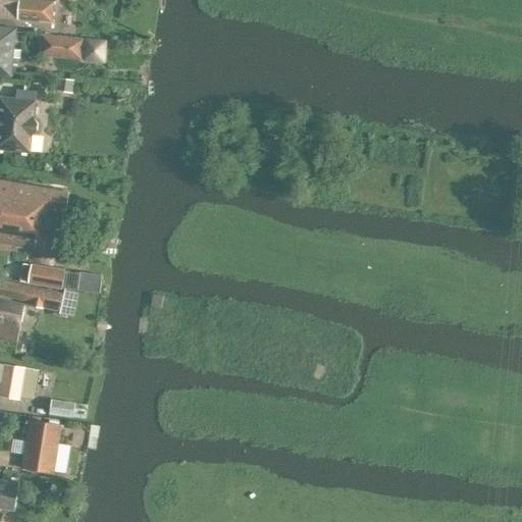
[(50,0),(0,0),(0,21),(40,25),(51,27),(54,0),(50,0)]
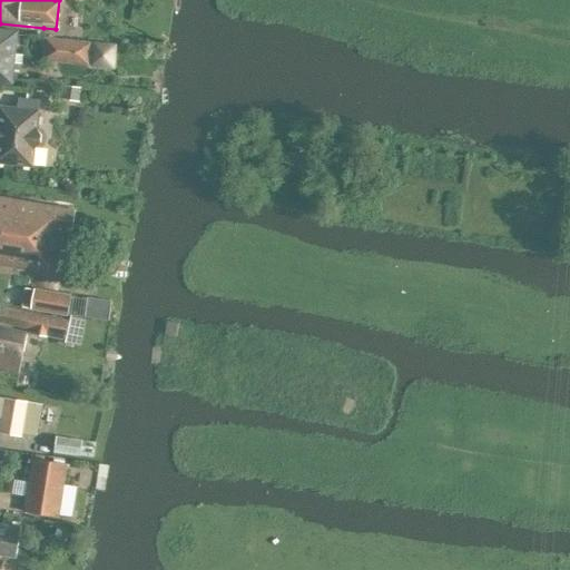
[(0,79),(11,81),(13,56),(17,29),(0,27),(0,79)]
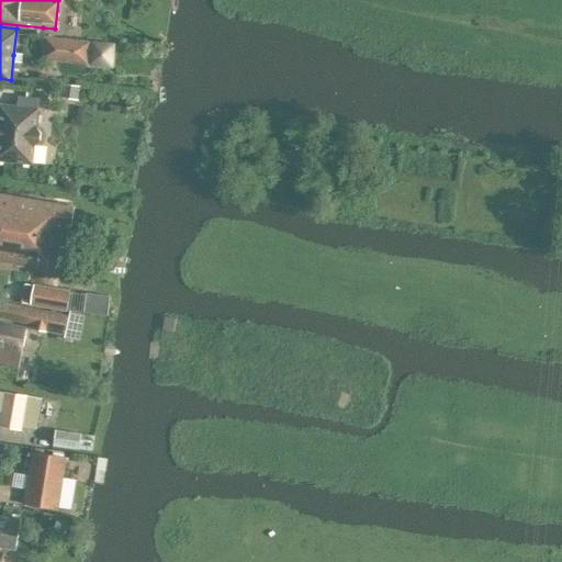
[(41,57),(110,65),(113,43),(44,35),(41,57)]
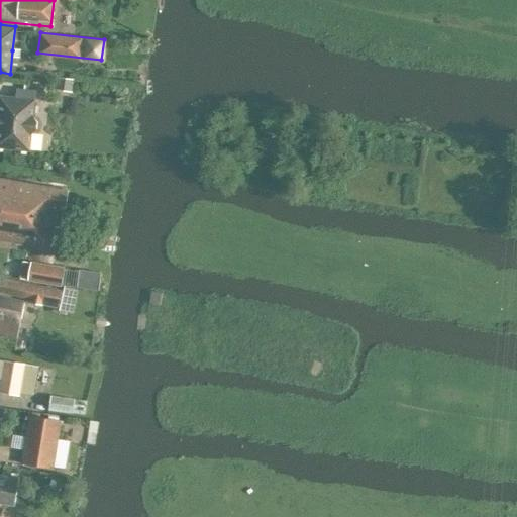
[(54,88),(72,90),(73,76),(56,74),(54,88)]
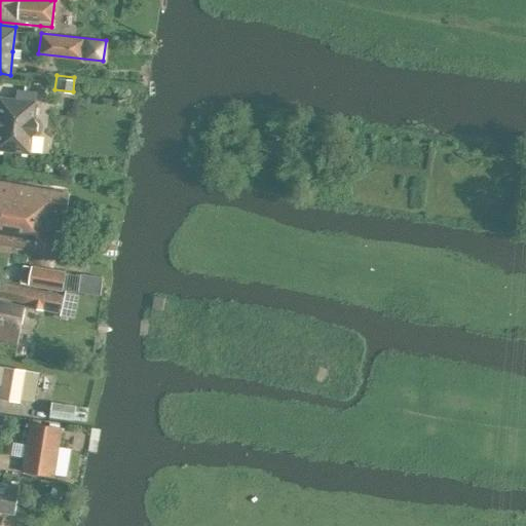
[(0,148),(29,151),(31,134),(36,129),(37,122),(33,117),(35,91),(16,89),(16,98),(0,96),(0,148)]
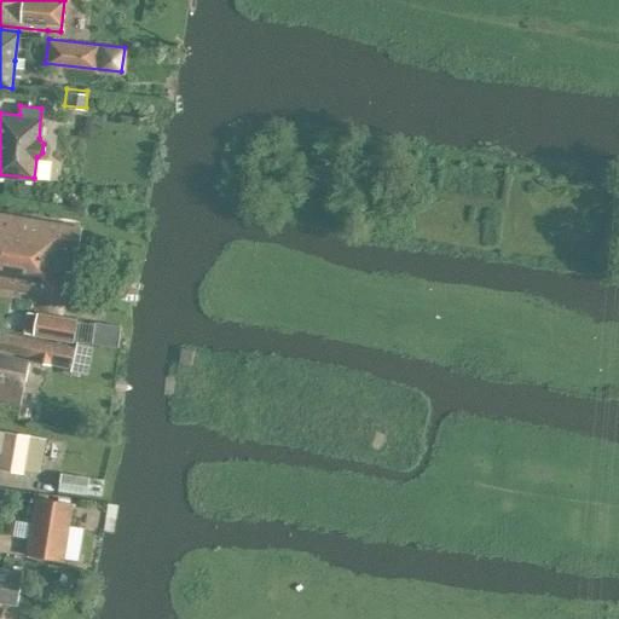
[(0,284),(58,295),(67,249),(76,250),(81,226),(0,212),(0,284)]
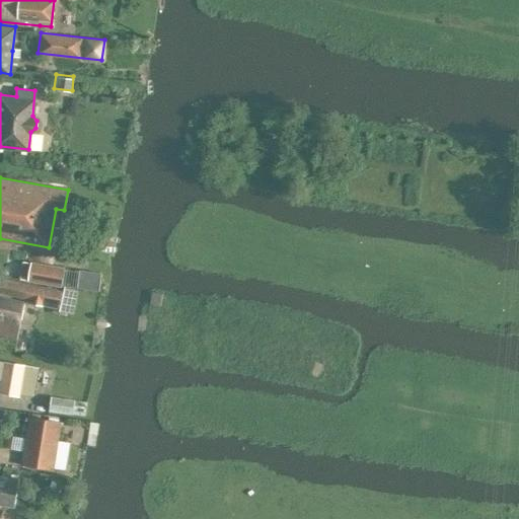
[(20,279),(62,284),(64,266),(22,260),(20,279)]
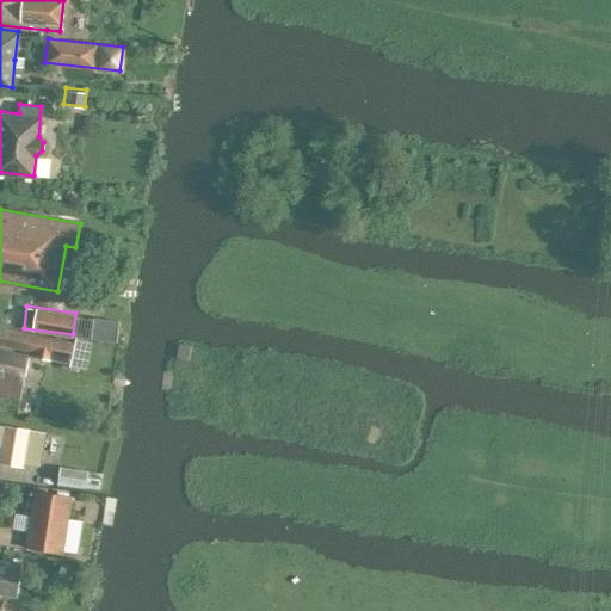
[(68,365),(86,369),(92,338),(74,335),(73,341),(0,326),(0,343),(26,349),(26,347),(36,350),(35,356),(68,363),(68,365)]
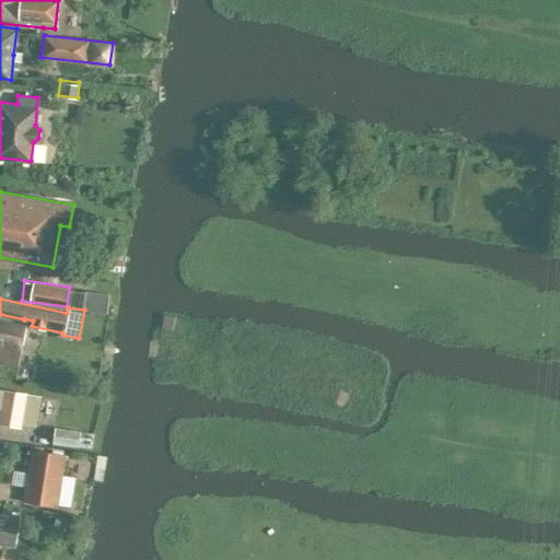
[(162,324),(174,325),(175,313),(164,312),(162,324)]
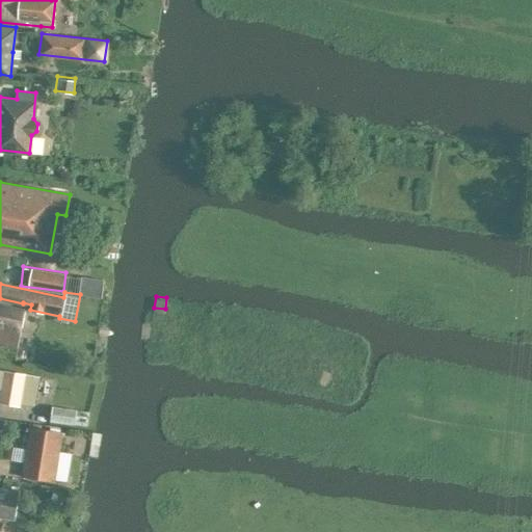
[(0,342),(17,346),(25,308),(0,302),(0,342)]
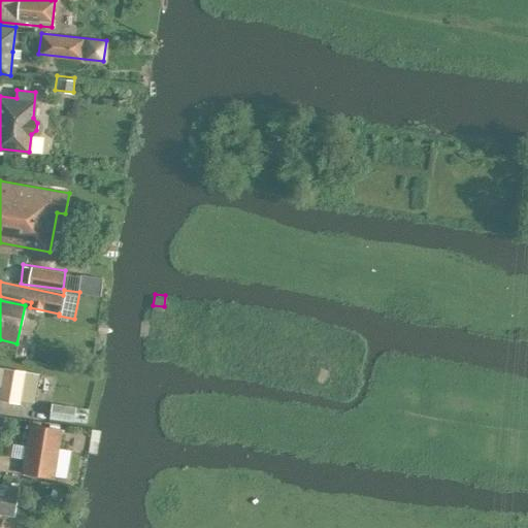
[(44,386),(45,359),(32,358),(31,385),(44,386)]
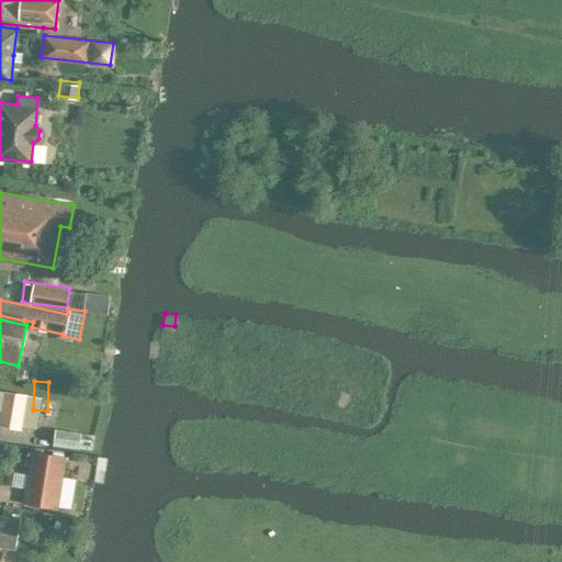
[(0,413),(0,424),(20,428),(25,393),(4,390),(0,413)]
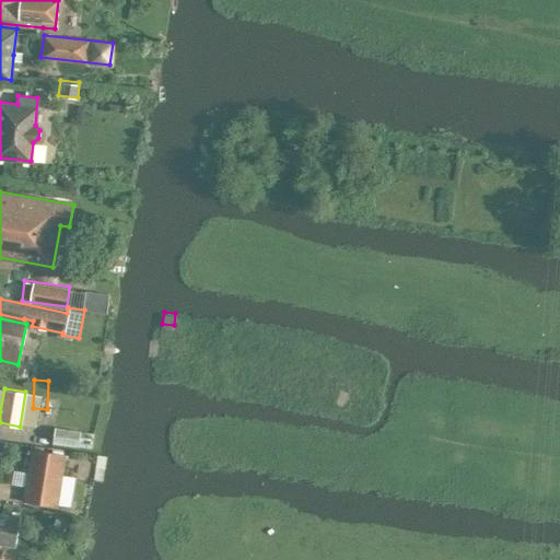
[(83,406),(100,408),(101,396),(84,394),(83,406)]
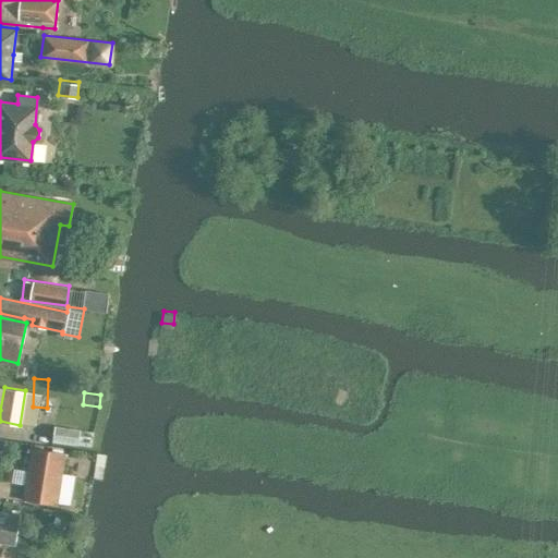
[(52,441),(77,445),(80,428),(53,425),(52,441)]
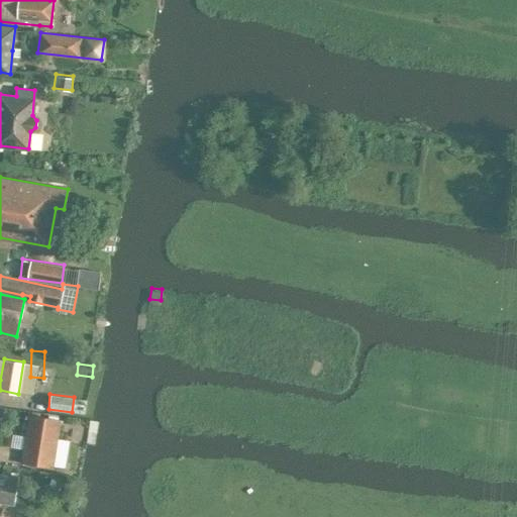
[(20,461),(53,467),(60,419),(28,414),(20,461)]
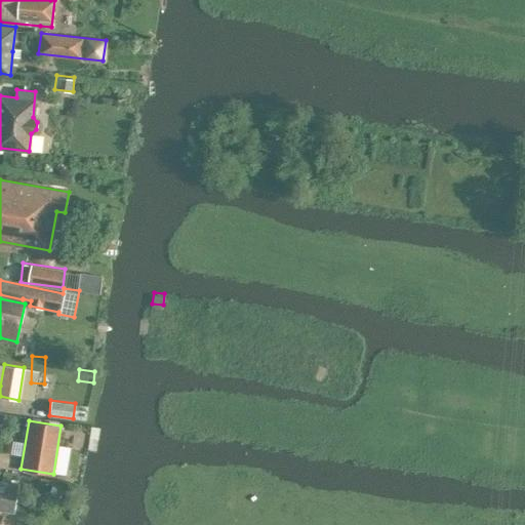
[(0,509),(14,511),(18,483),(0,480),(0,509)]
